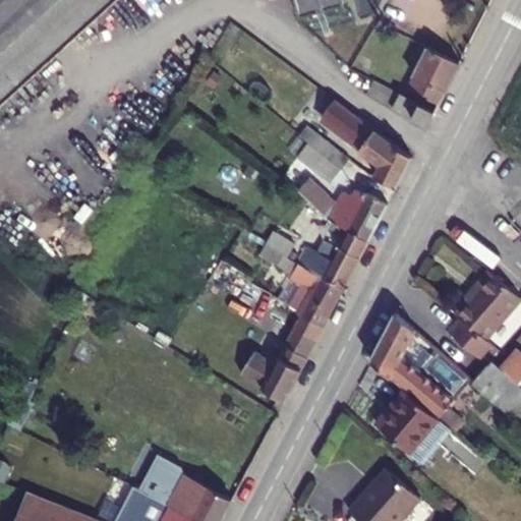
[(0,0),(0,105),(58,53),(9,0),(0,0)]
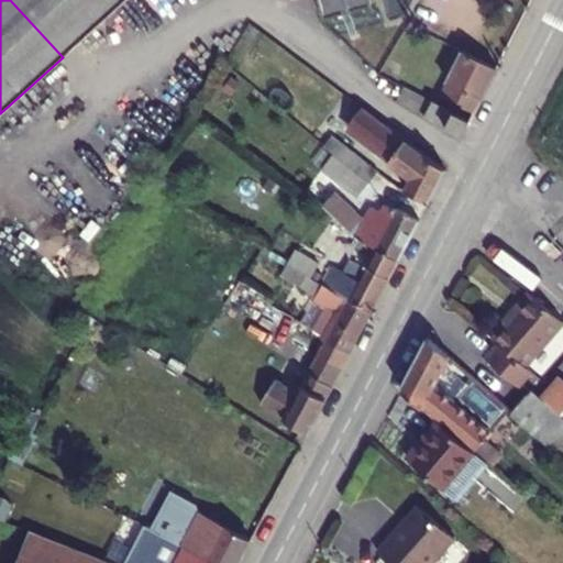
[(10,0),(63,57),(125,0),(317,0),(322,20),(371,7),(368,0),(10,0)]
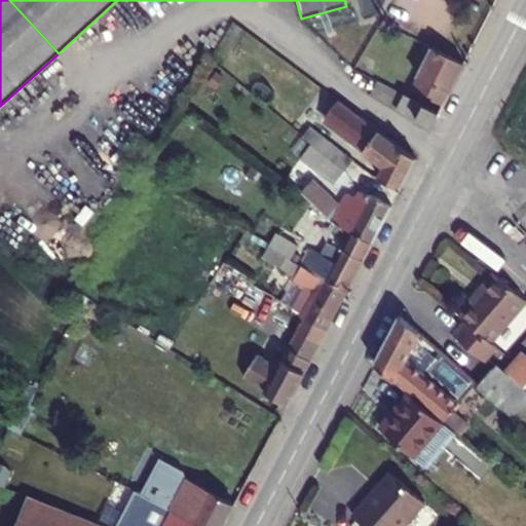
[(464,63),(431,47),(411,89),(444,106),(464,63)]
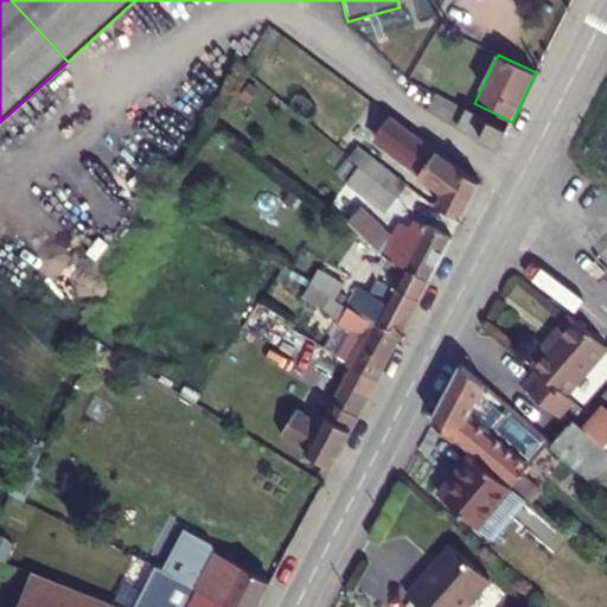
[(242,56),(235,64),(243,71),(250,63),(242,56)]
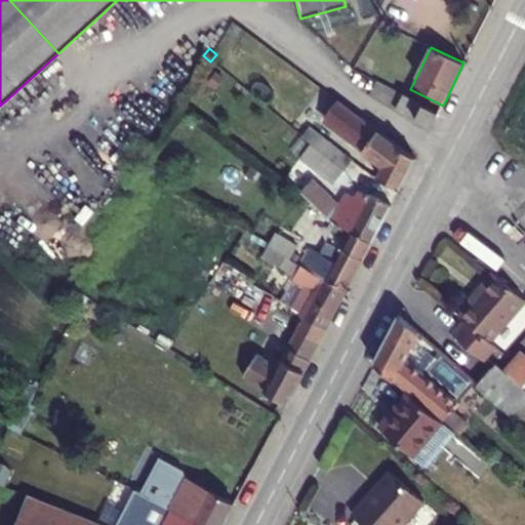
[(404,94),(376,81),(369,95),(397,109),(404,94)]
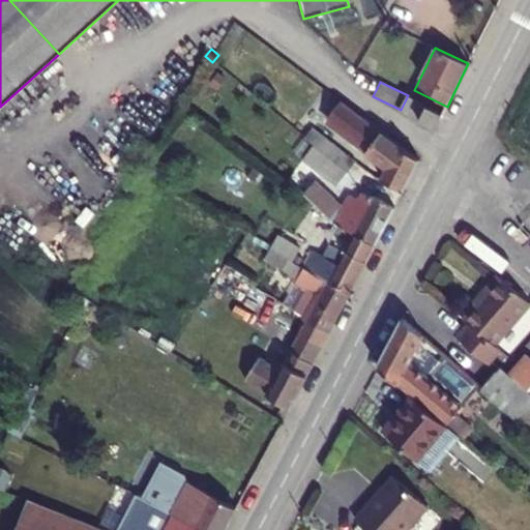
[(414,90),(411,97),(425,105),(443,113),(447,107),(414,90)]
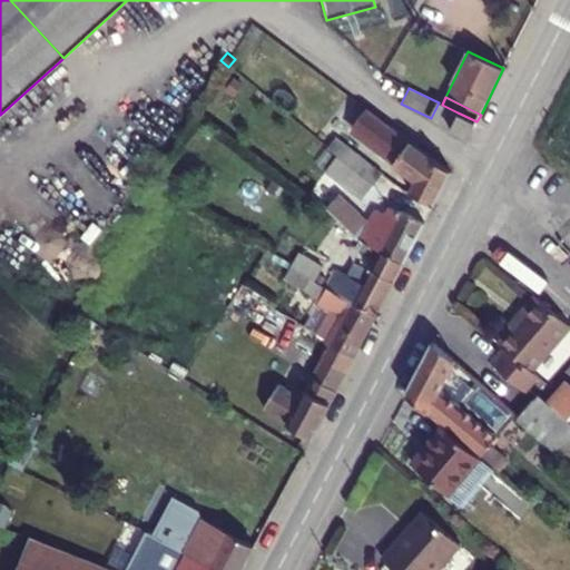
[(450,128),(458,112),(442,105),(439,102),(431,118),(450,128)]
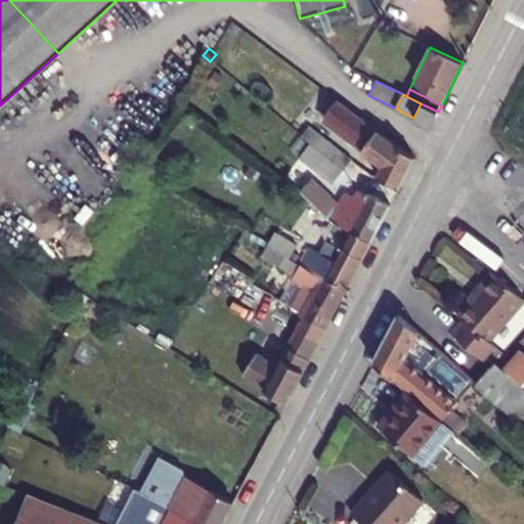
[(415,158),(338,100),(332,107),(326,103),(319,113),(364,146),(362,150),(383,166),(378,176),(399,188),(415,158)]
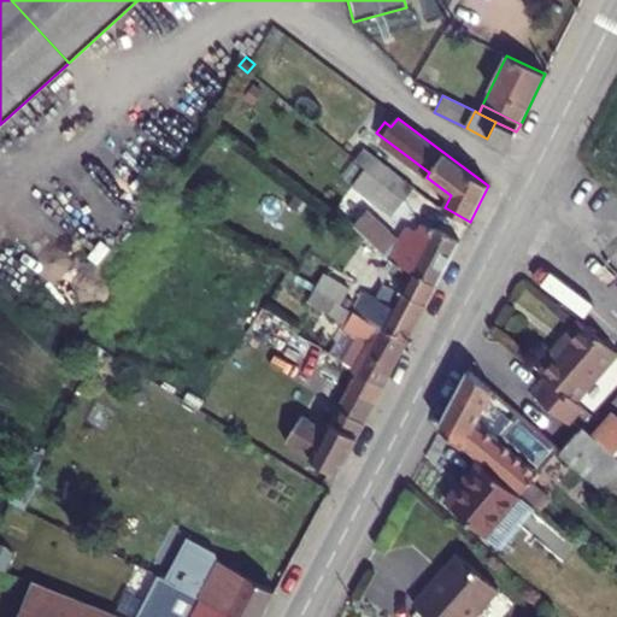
[(516,131),(495,122),(487,139),(507,148),(516,131)]
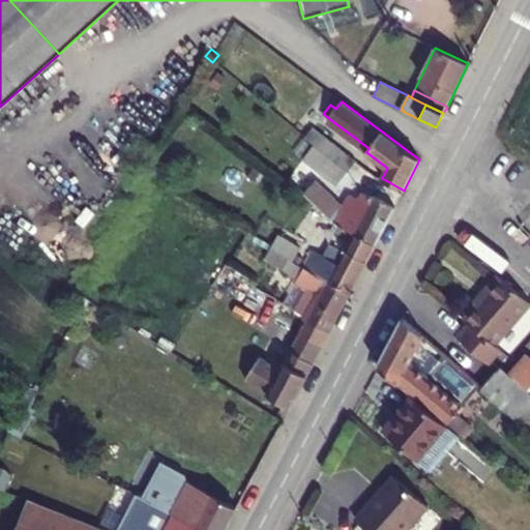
[(355,162),(313,128),(304,139),(314,146),(347,172),(355,162)]
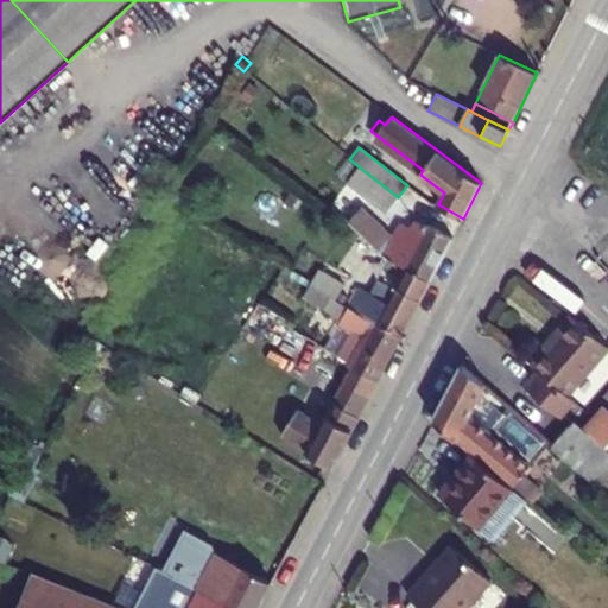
[(385,214),(398,197),(360,168),(347,183),(385,214)]
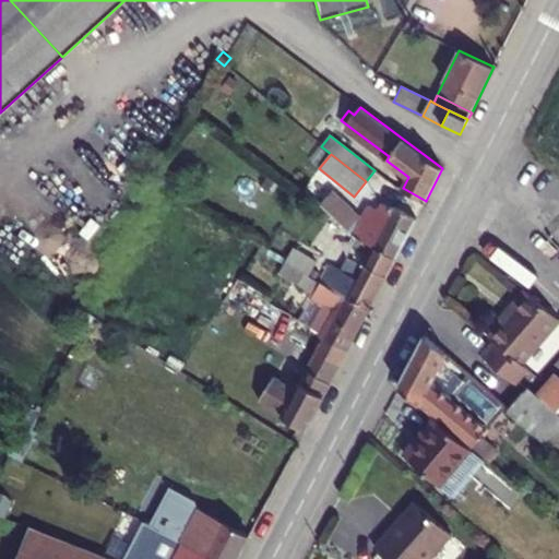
[(361,218),(332,191),(320,203),(358,239),(395,259),(416,219),(381,202),(378,211),(368,205),(361,218)]
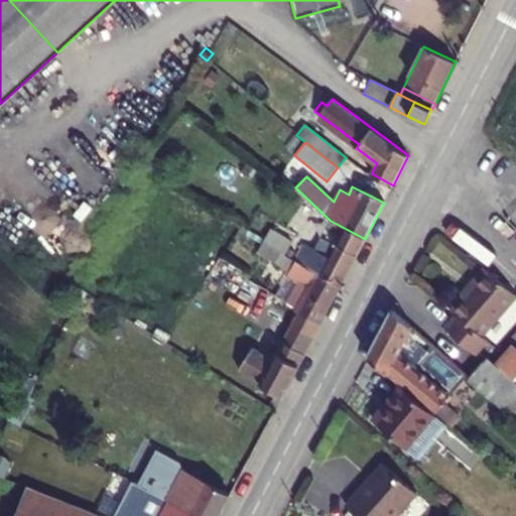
[(341,284),(365,239),(331,221),(319,242),(317,241),(312,248),(303,243),(295,260),(341,284)]
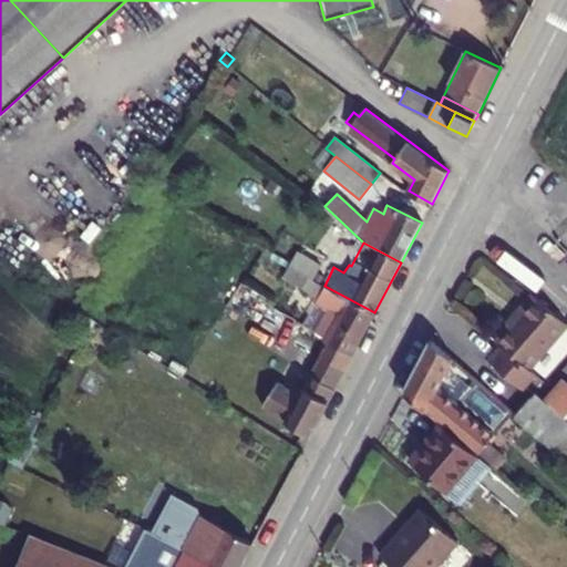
[(316,265),(295,250),(286,265),(309,278),(316,265)]
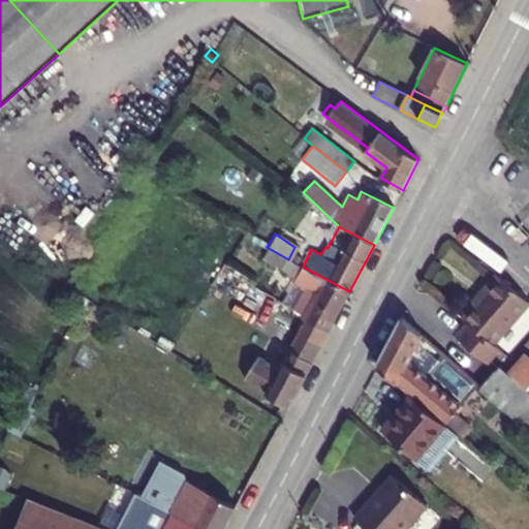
[(288,259),(267,247),(261,257),(296,278),(281,302),(305,316),(305,318),(329,332),(349,291),(303,267),(302,269),(287,259),(288,259)]
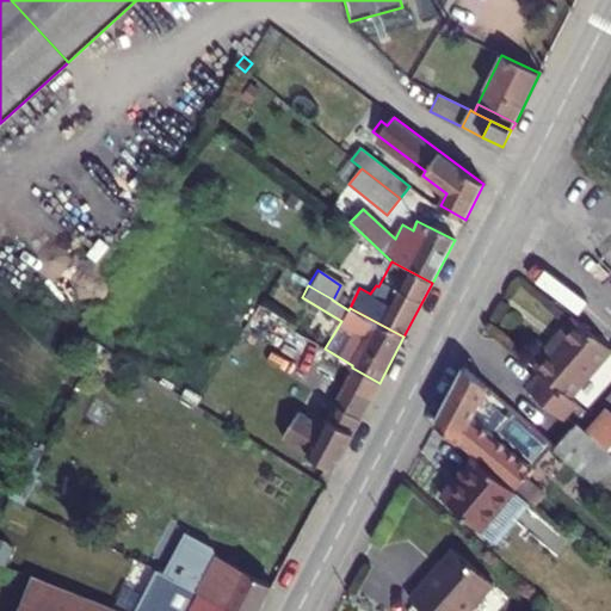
[(610,355),(610,335),(585,314),(544,363),(551,369),(537,386),(572,414),(585,397),(580,393),(610,355)]
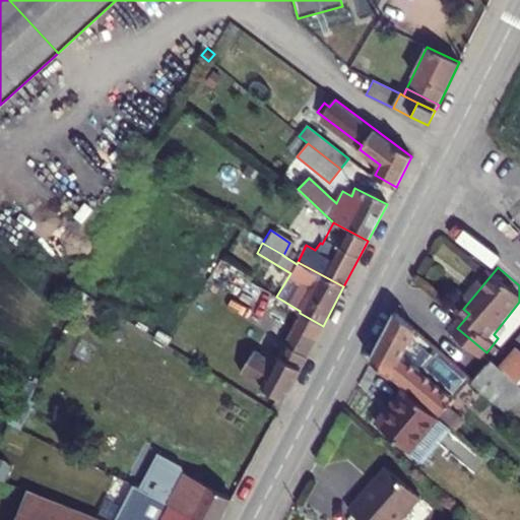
[(425,328),(404,310),(380,356),(418,388),(459,423),(464,427),(473,416),(455,401),(478,374),(442,342),(438,346),(421,333),(425,328)]
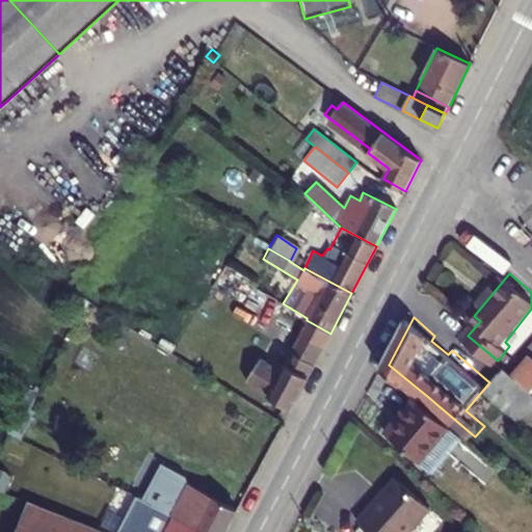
[(291,408),(330,334),(307,320),(281,370),(259,357),(246,380),(291,408)]
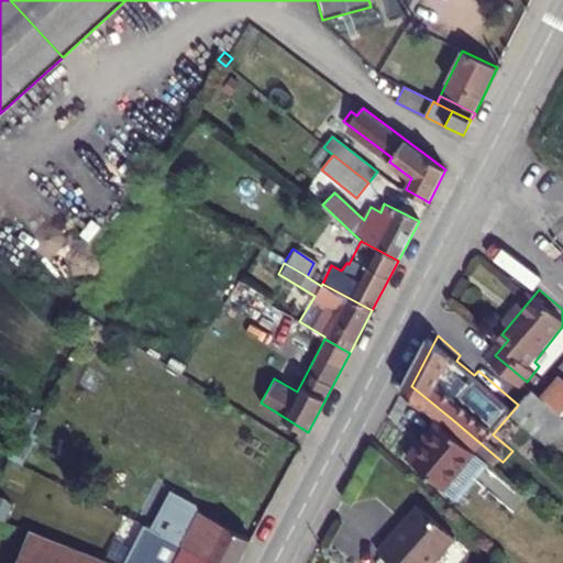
[(562,373),(547,393),(540,387),(522,408),(562,443),(562,373)]
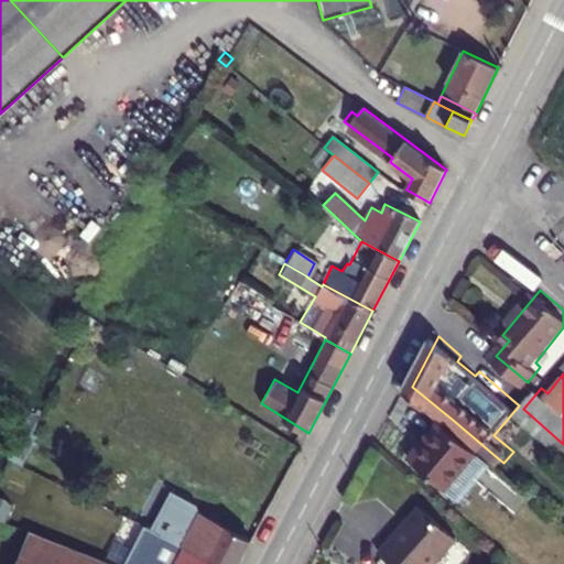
[(466,496),(498,458),(454,421),(433,446),(429,442),(418,455),(466,496)]
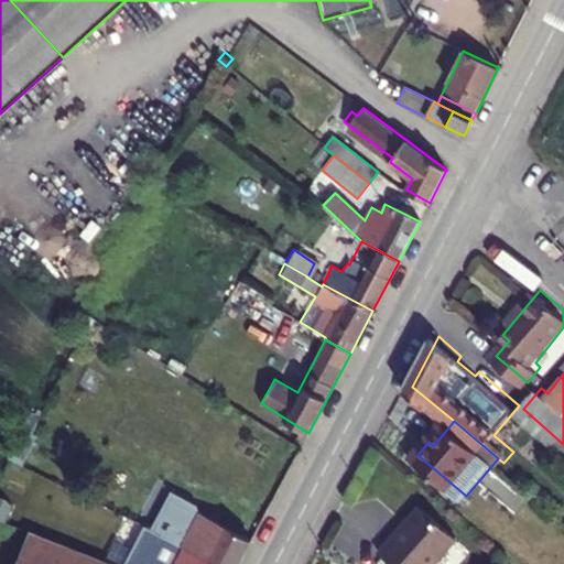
[(197,505),(164,488),(156,501),(176,511),(173,519),(191,529),(182,545),(217,563),(239,563),(251,540),(201,512),(197,505)]
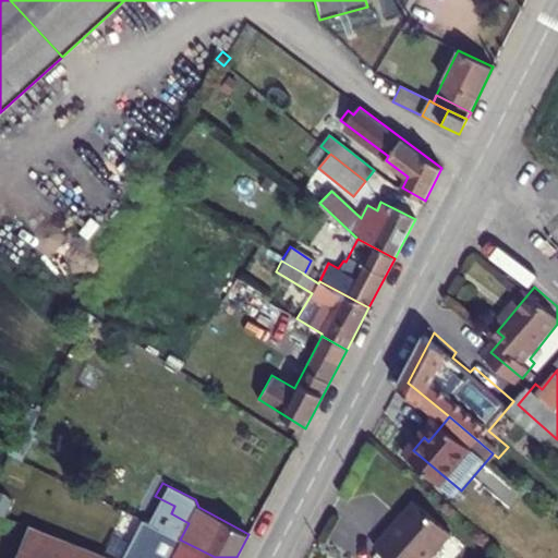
[(425,496),(402,522),(408,526),(431,500),(425,496)]
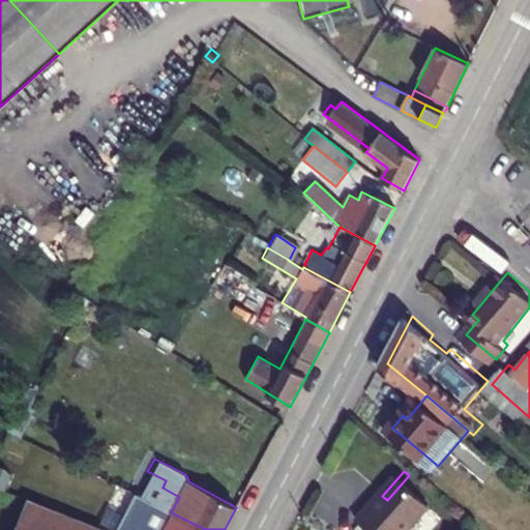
[(382,496),(365,516),(382,529),(413,529),(438,501),(409,475),(387,500),(382,496)]
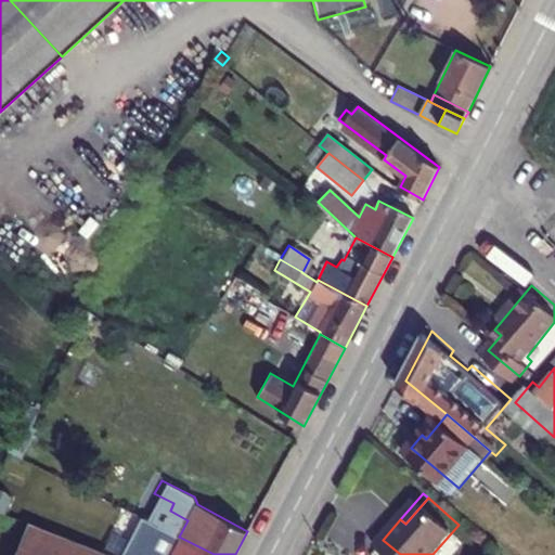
[(112,554),(29,523),(15,554),(112,554)]
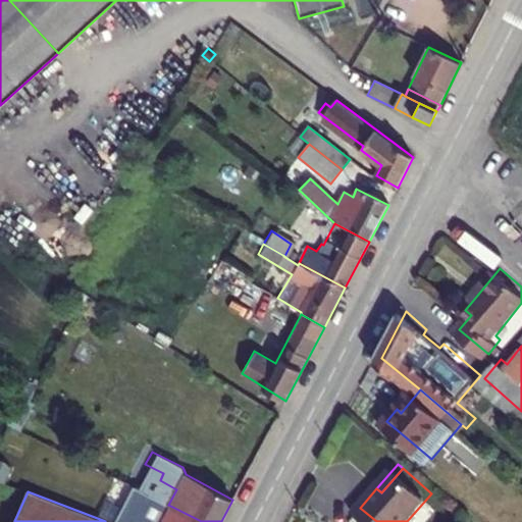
[(201,521),(168,505),(152,496),(147,505),(166,515),(162,521),(201,521)]
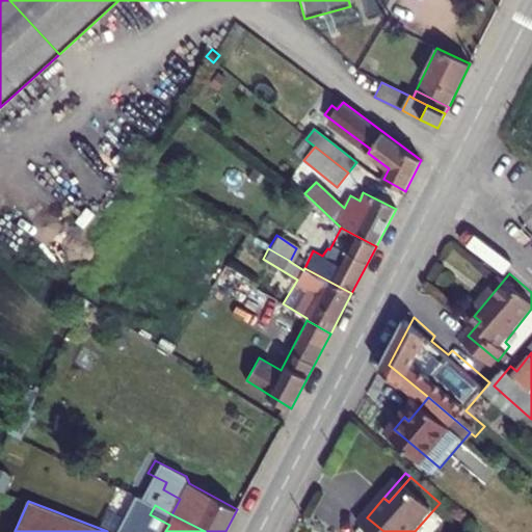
[(165,531),(169,525),(150,514),(143,528),(152,531),(165,531)]
